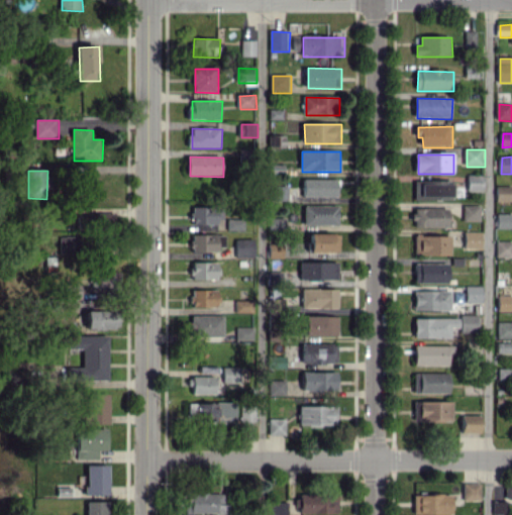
[(486,191),(485,176),(470,177),(471,192),(486,191)]
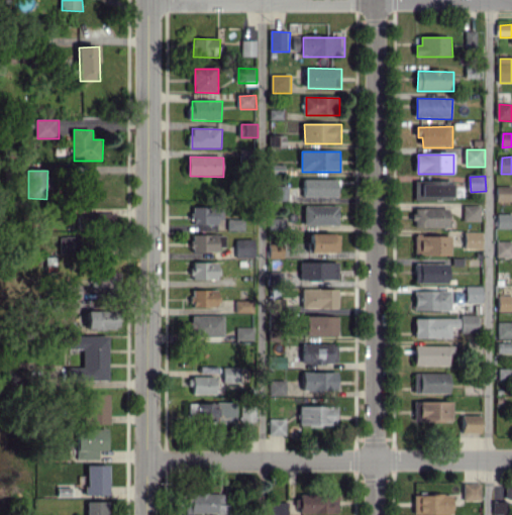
[(340,198),(340,180),(305,181),(305,199),(340,198)]
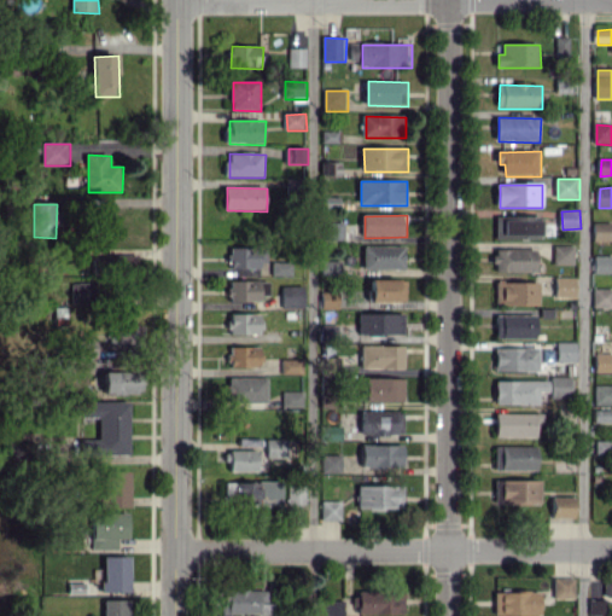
[(543,220),(499,220),(499,240),(543,239),(543,220)]
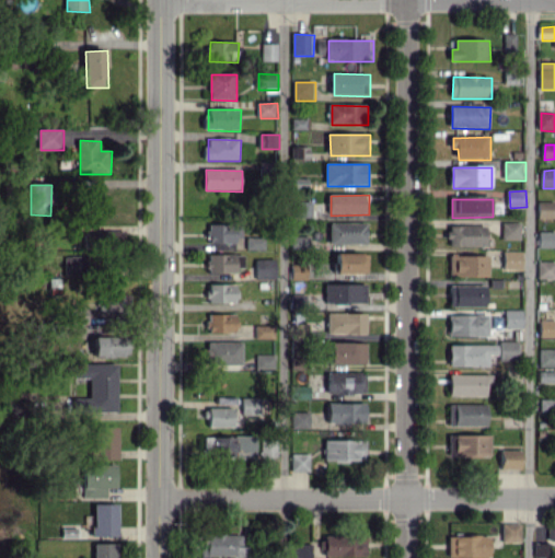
[(297,202),(297,220),(315,220),(315,202),(297,202)]
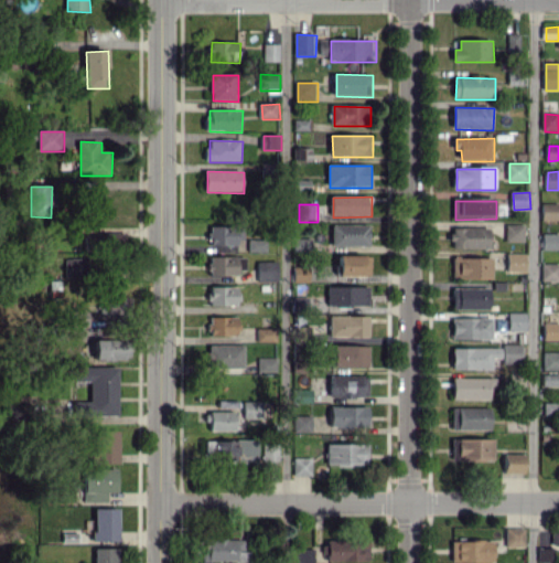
[(558,204),(544,205),(545,222),(558,221),(558,204)]
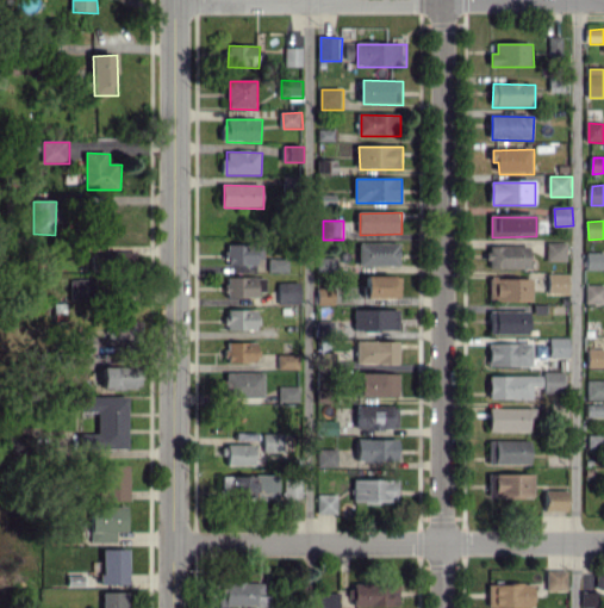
[(549,244),(550,262),(570,261),(570,243),(549,244)]
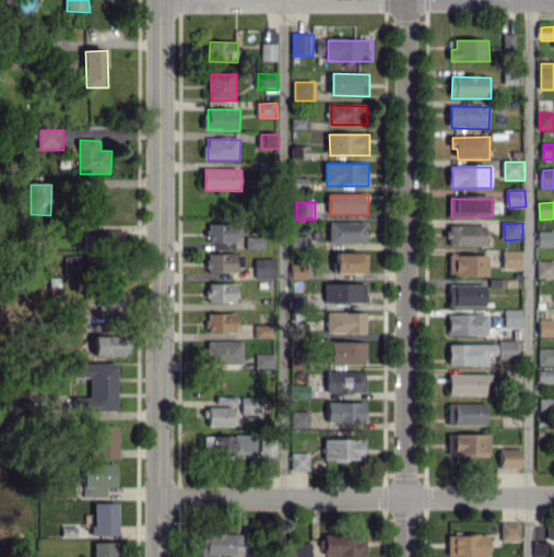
[(368,246),(369,224),(332,224),(331,245),(368,246)]
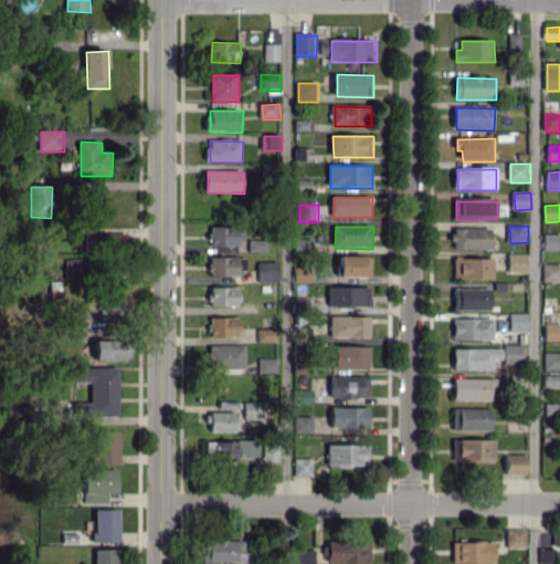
[(240,248),(240,228),(214,228),(213,247),(240,248)]
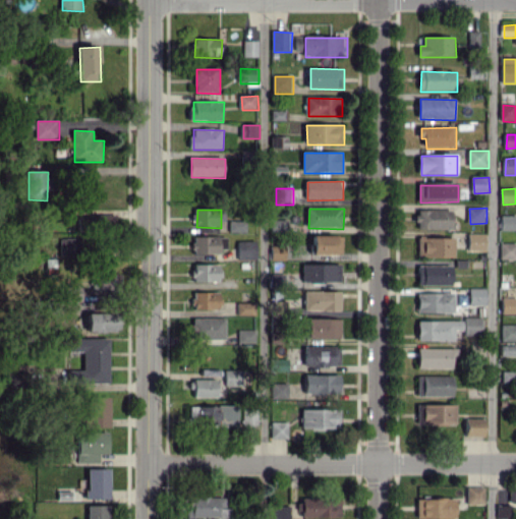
[(455,231),(455,212),(419,211),(419,230),(455,231)]
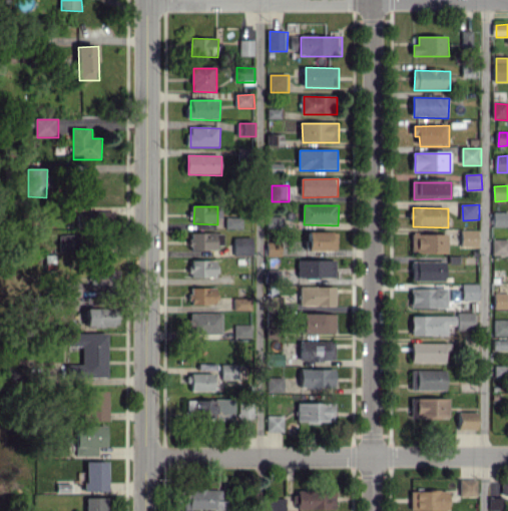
[(496,227),(507,228),(507,213),(496,213),(496,227)]
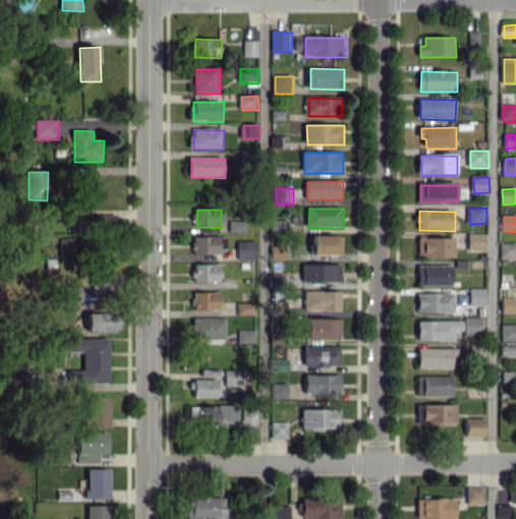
[(274,232),(291,232),(290,221),(274,221),(274,232)]
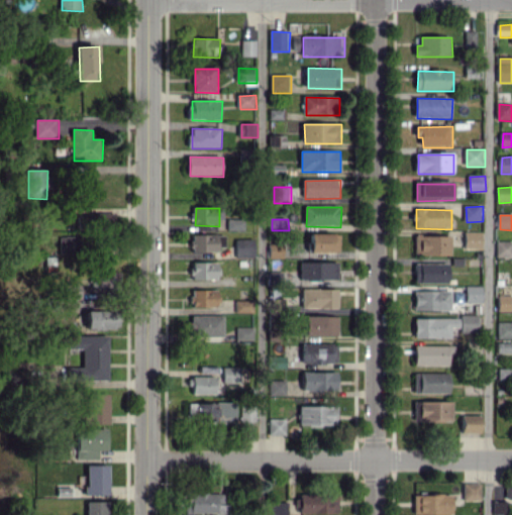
[(246,231),(246,221),(230,221),(230,231),(246,231)]
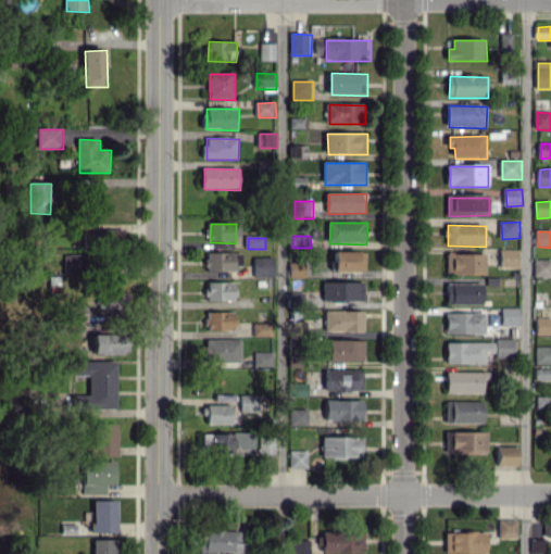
[(521,269),(522,251),(503,251),(502,269),(521,269)]
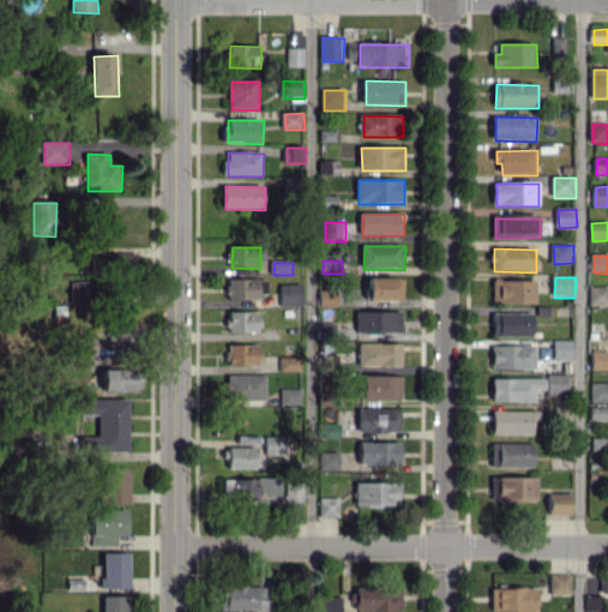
[(230,281),(230,300),(270,299),(270,280),(230,281)]
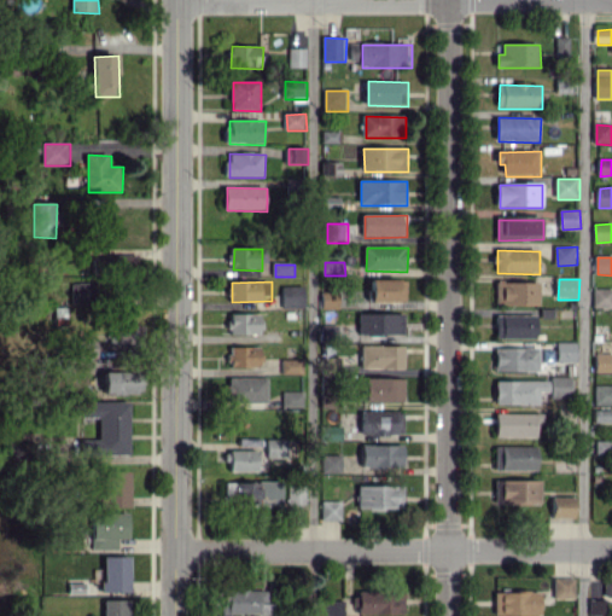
[(408,282),(372,282),(373,303),(408,303),(408,282)]
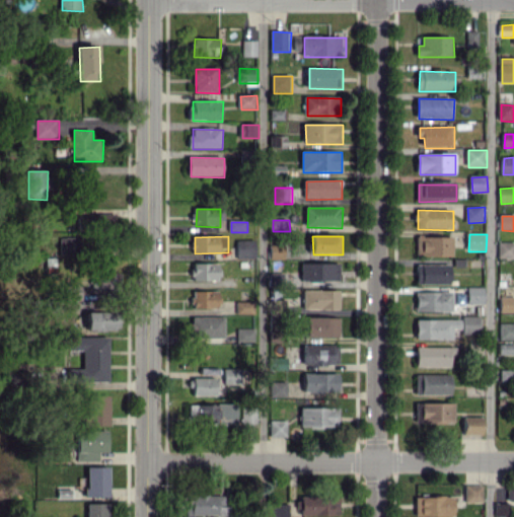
[(455,238),(419,237),(419,257),(455,257),(455,238)]
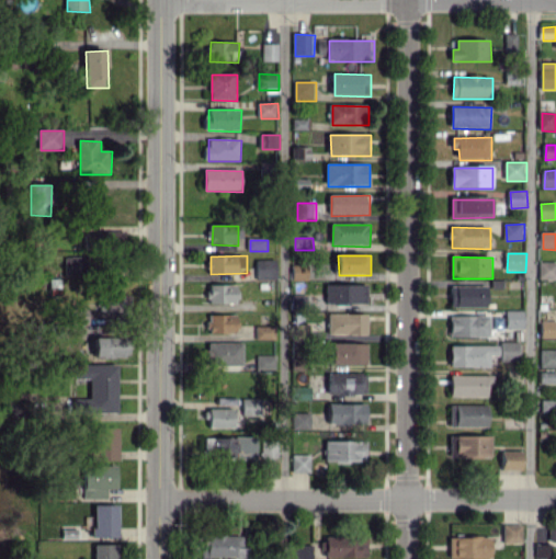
[(90,258),(68,259),(68,277),(91,276),(90,258)]
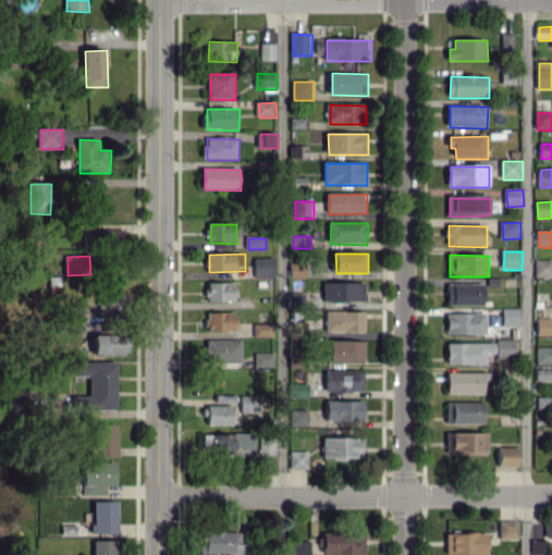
[(277,259),(257,259),(257,279),(277,279),(277,259)]
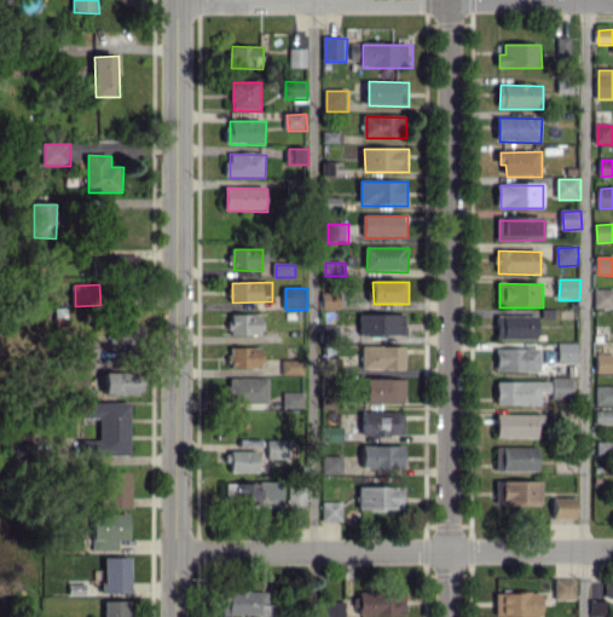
[(597,309),(612,310),(612,290),(599,290),(597,309)]
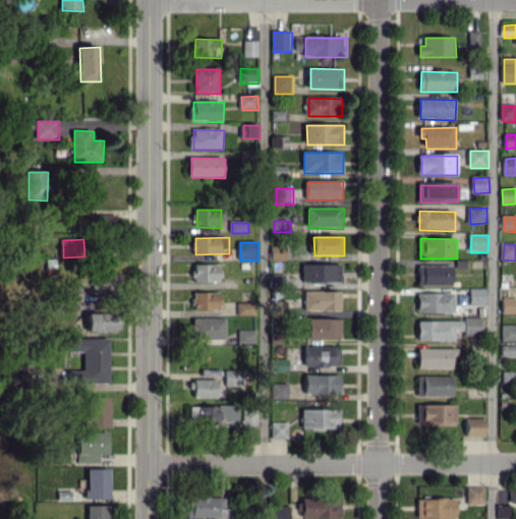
[(221,283),(221,265),(196,265),(196,283),(221,283)]
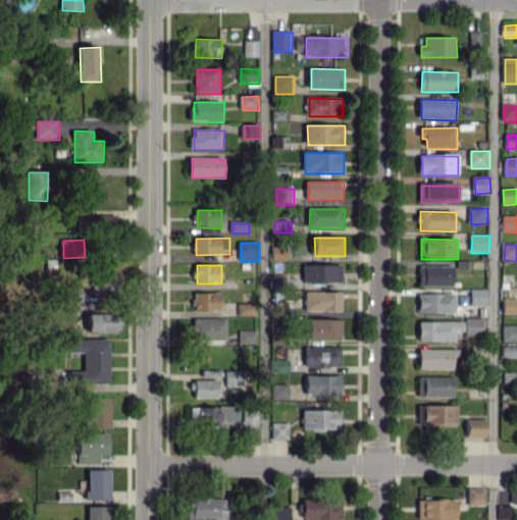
[(344,282),(344,265),(306,266),(306,283),(344,282)]
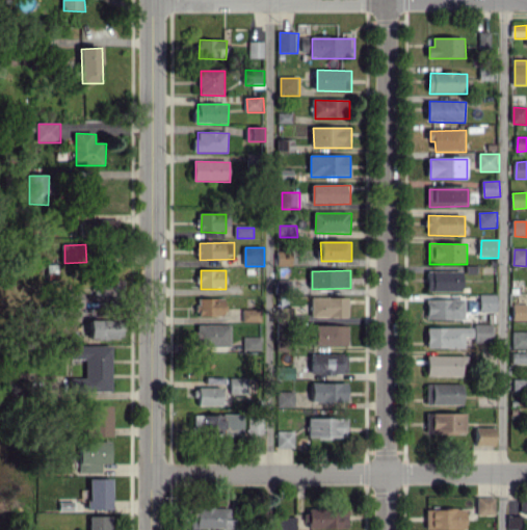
[(465,292),(465,272),(429,272),(429,292),(465,292)]
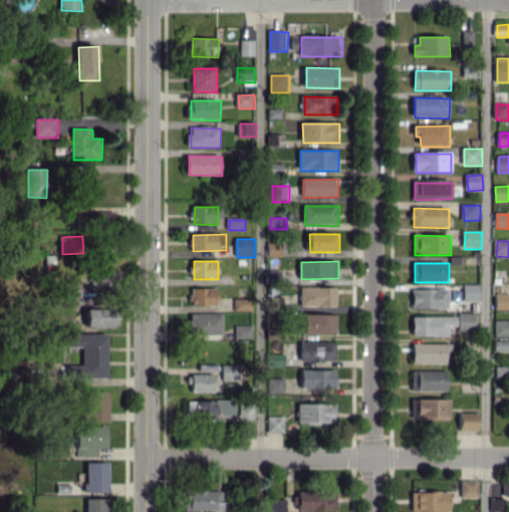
[(270,283),(285,283),(285,271),(270,272),(270,283)]
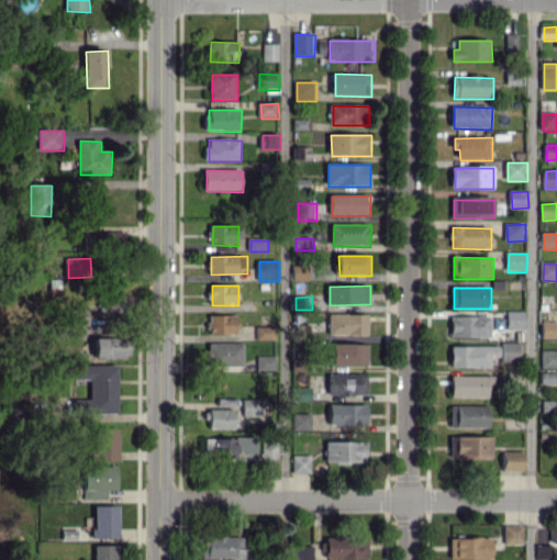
[(91,327),(91,310),(73,311),(74,327),(91,327)]
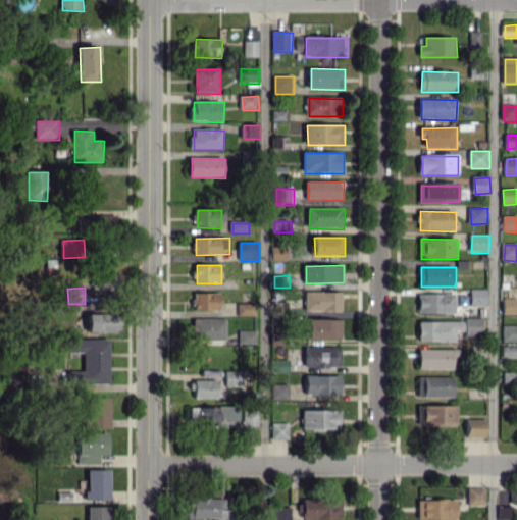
[(489,290),(473,291),(473,308),(489,308),(489,290)]
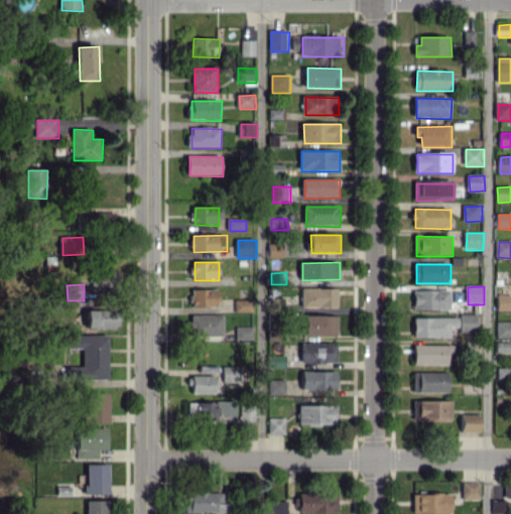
[(340,308),(340,289),(304,289),(304,308),(340,308)]
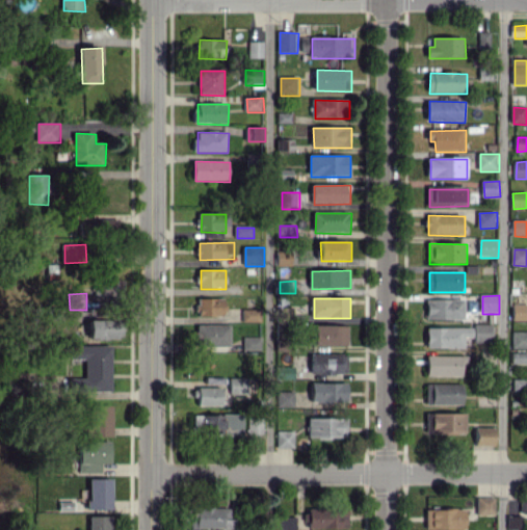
[(226,299),(201,299),(201,318),(226,317),(226,299)]
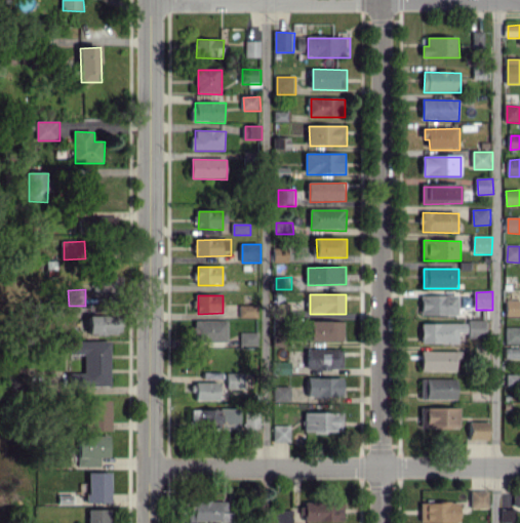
[(460,295),(424,296),(424,317),(461,316),(460,295)]
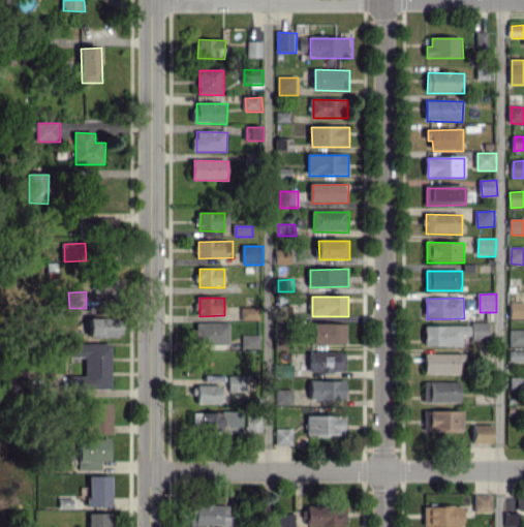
[(523,304),(512,304),(512,319),(523,319),(523,304)]
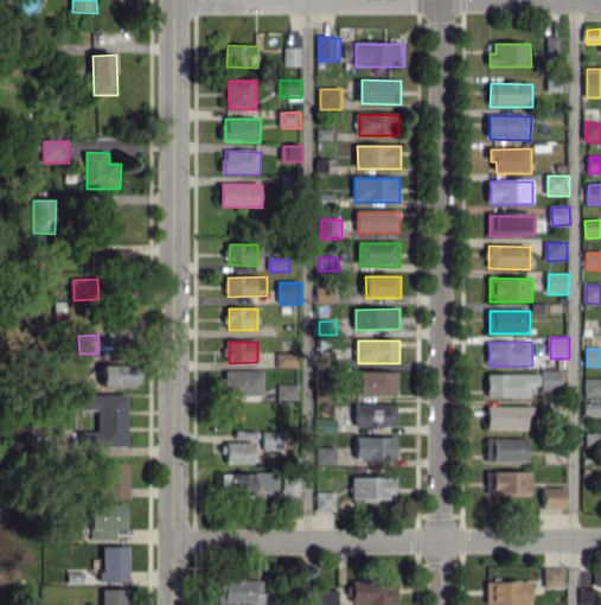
[(337,368),(338,352),(320,352),(319,367),(337,368)]
